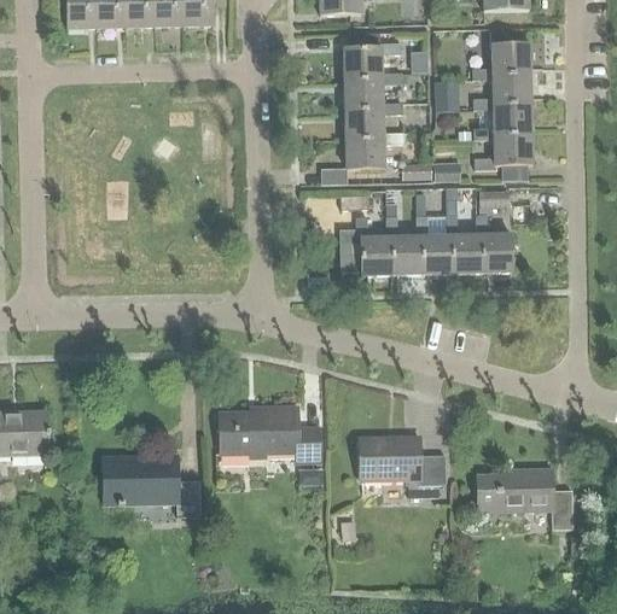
[(67,0),(68,29),(98,28),(97,0),(67,0)]
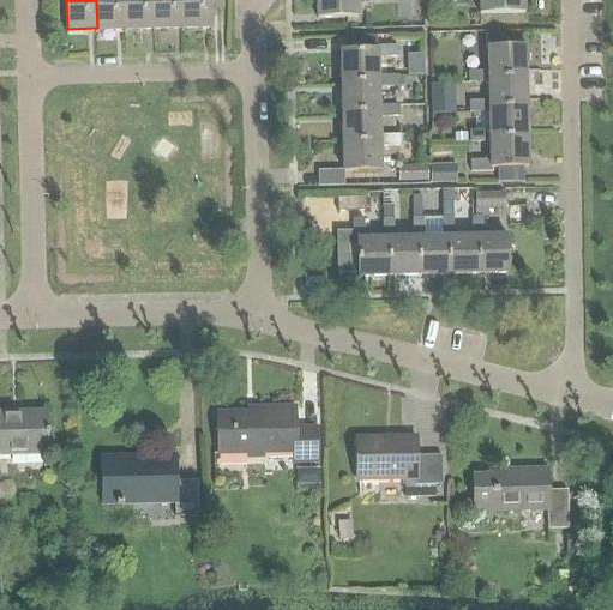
[(96,0),(97,28),(126,28),(125,0),(96,0)]
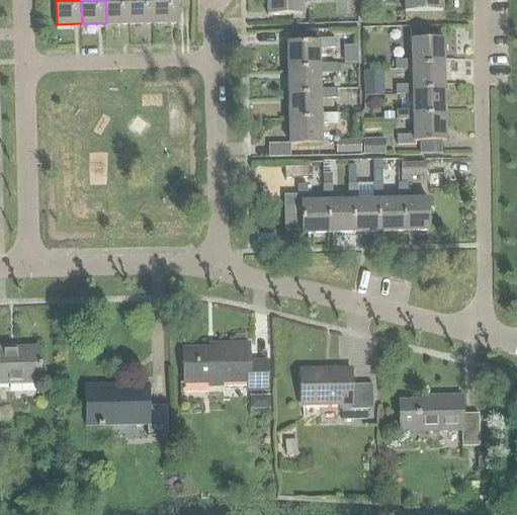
[(105,0),(106,23),(131,22),(130,0),(105,0)]
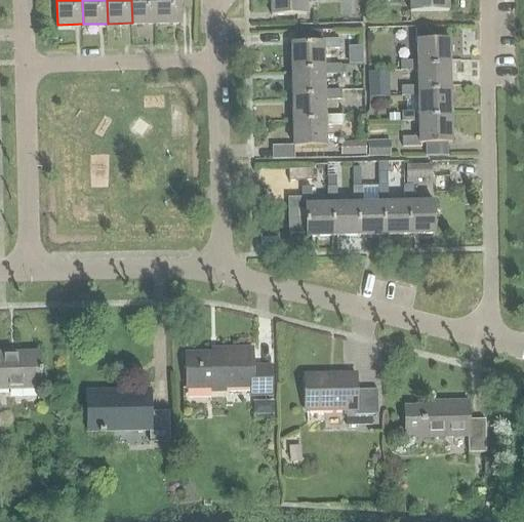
[(131,0),(132,23),(157,22),(156,0),(131,0)]
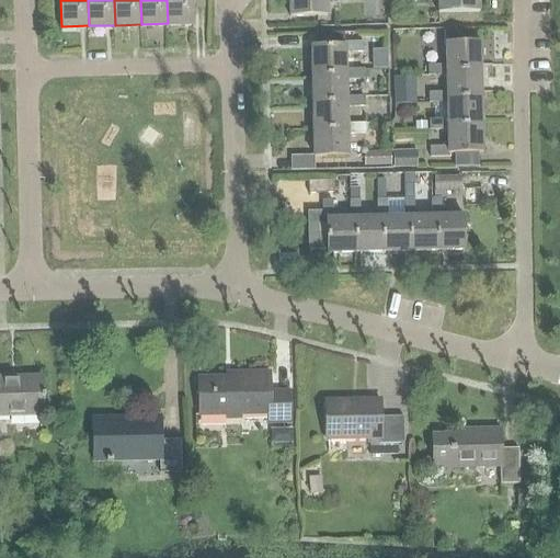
[(167,0),(168,23),(194,23),(193,0),(167,0)]
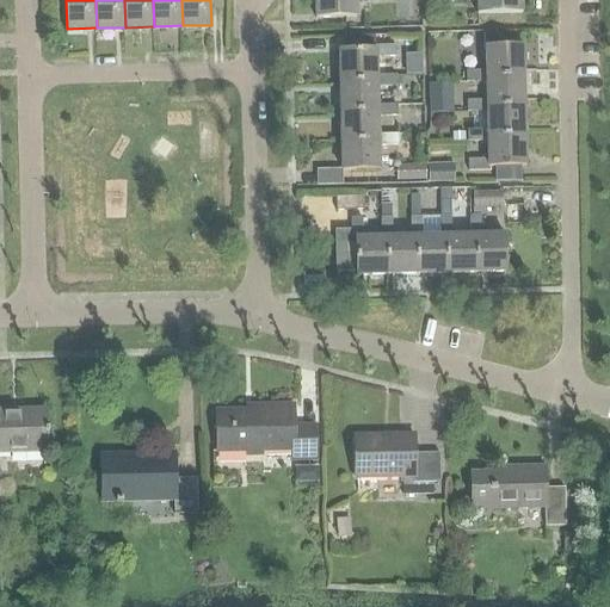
[(314,0),(315,14),(356,14),(355,0),(314,0)]
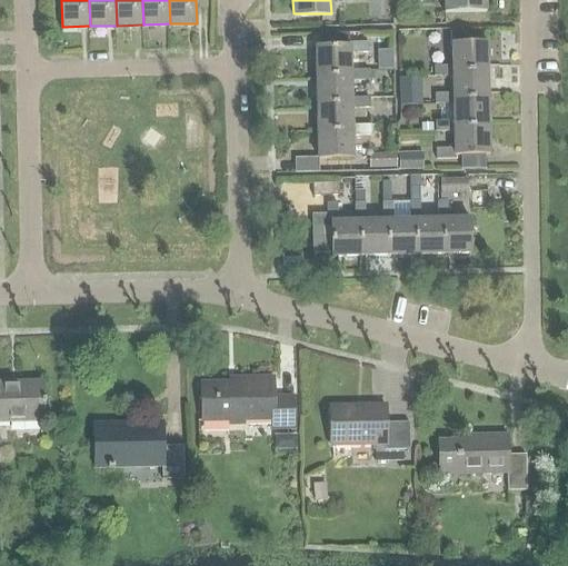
[(444,0),(445,11),(486,10),(485,0),(444,0)]
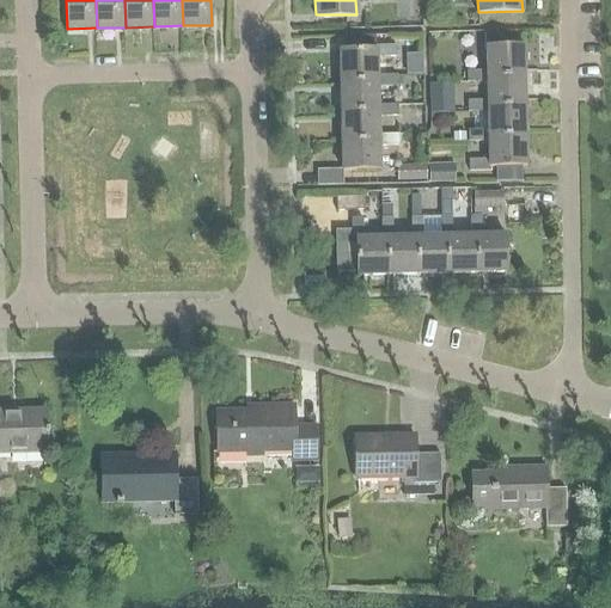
[(377,78),(376,73),(376,54),(395,54),(395,43),(373,43),(373,47),(338,48),(338,78),(377,78)]
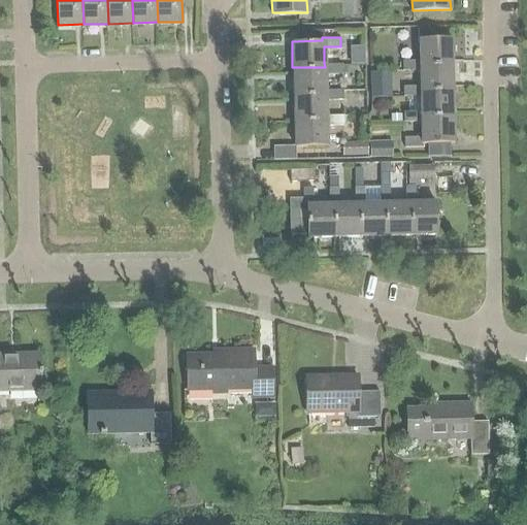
[(420,66),(420,64),(451,63),(451,37),(419,38),(420,58),(402,59),(403,67),(420,66)]
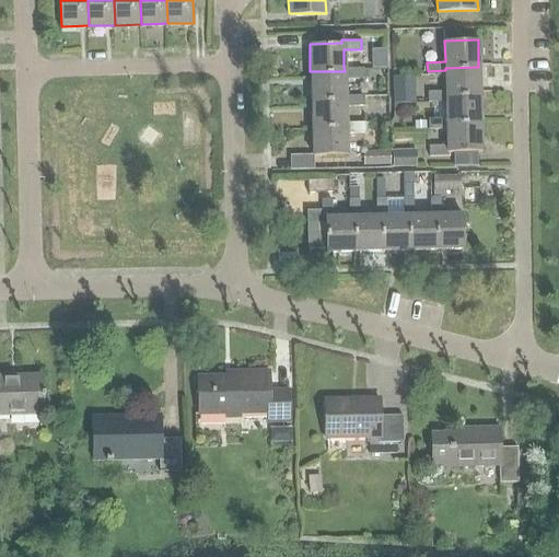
[(344,67),(345,71),(310,71),(311,99),(346,97),(345,93),(345,77),(362,77),(362,66),(344,67)]
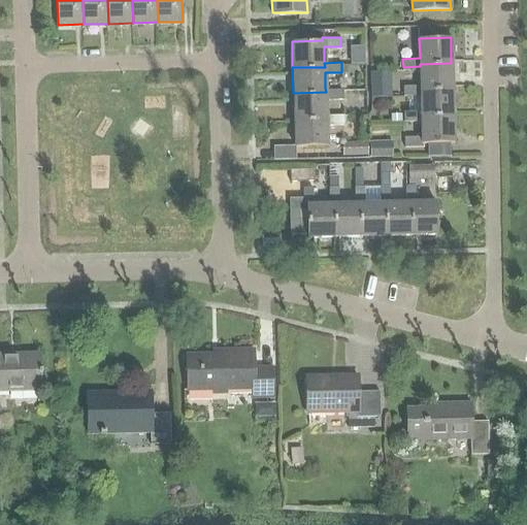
[(420,93),(420,90),(452,89),(451,63),(420,64),(420,66),(420,85),(403,85),(404,93),(420,93)]
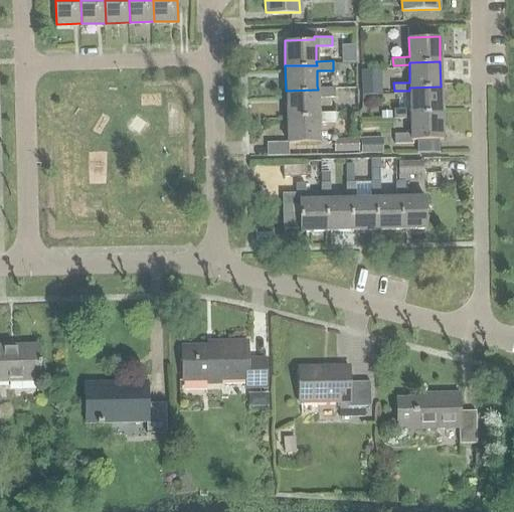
[(373,93),(373,78),(361,78),(362,93),(373,93)]
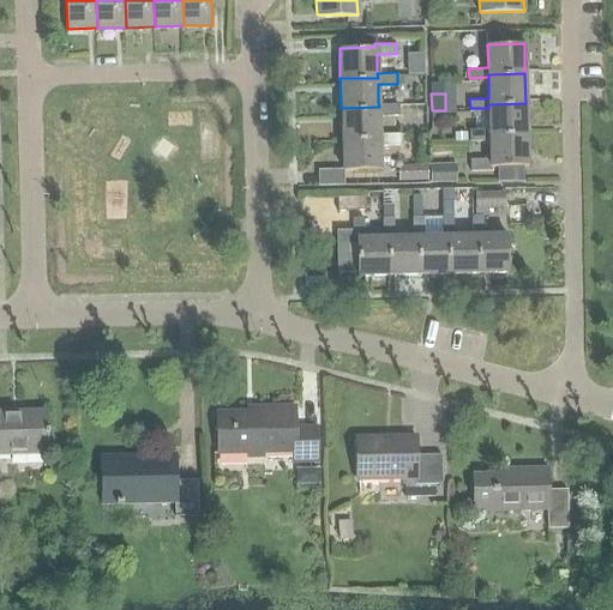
[(378,102),(379,107),(341,108),(342,138),(379,137),(379,132),(380,132),(378,114),(396,114),(397,101),(378,102)]
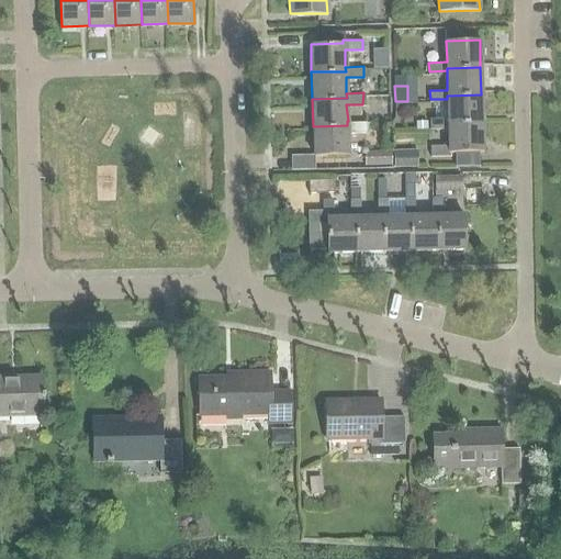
[(447,96),(447,99),(447,115),(430,116),(430,120),(430,126),(448,125),(448,123),(482,122),(481,94),(447,96)]
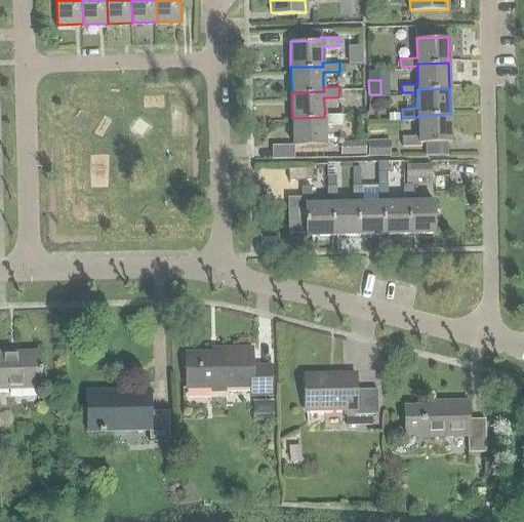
[(324,113),(324,117),(292,118),(293,144),(324,143),(324,123),(340,123),(340,112),(325,113),(324,113)]
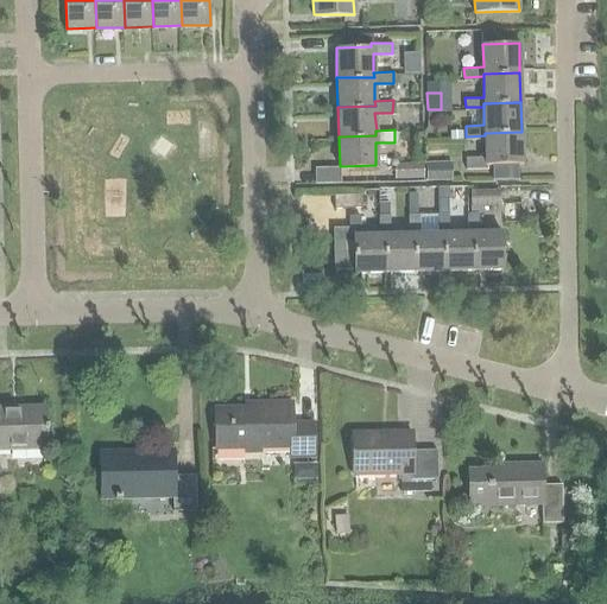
[(466,129),(454,129),(455,139),(466,139),(466,137),(466,129)]
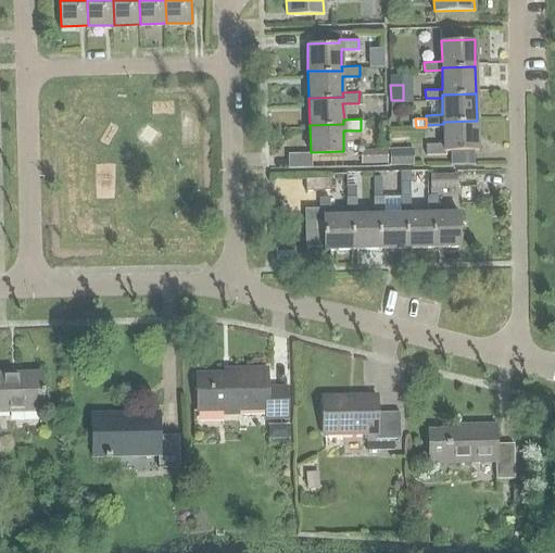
[(443,122),(443,124),(443,141),(426,141),(426,153),(444,152),(444,149),(477,148),(477,121),(443,122)]
